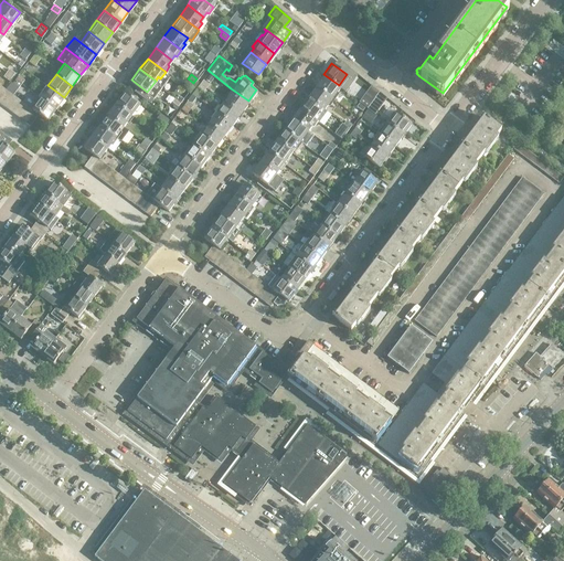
[(339,85),(323,74),(316,85),(333,98),(338,92),(336,90),(339,85)]
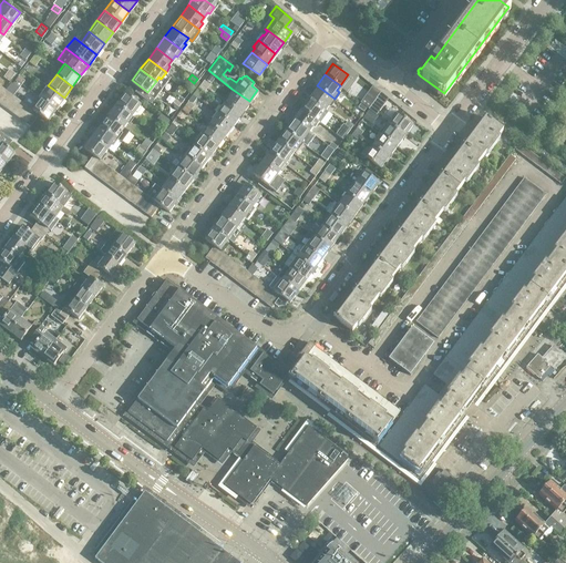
[(64,98),(48,85),(40,96),(57,109),(64,98)]
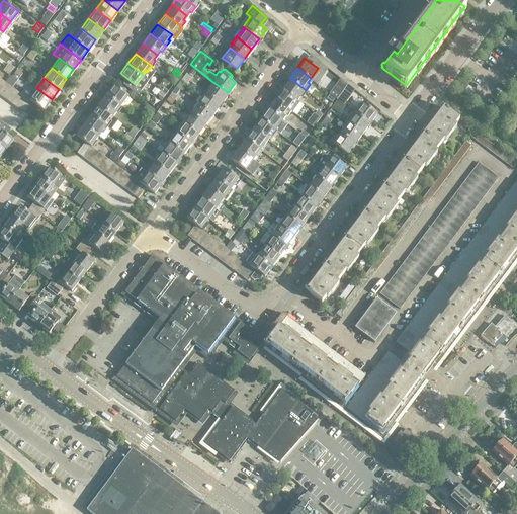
[(306,90),(289,78),(281,87),(295,98),(299,93),(302,95),(306,90)]
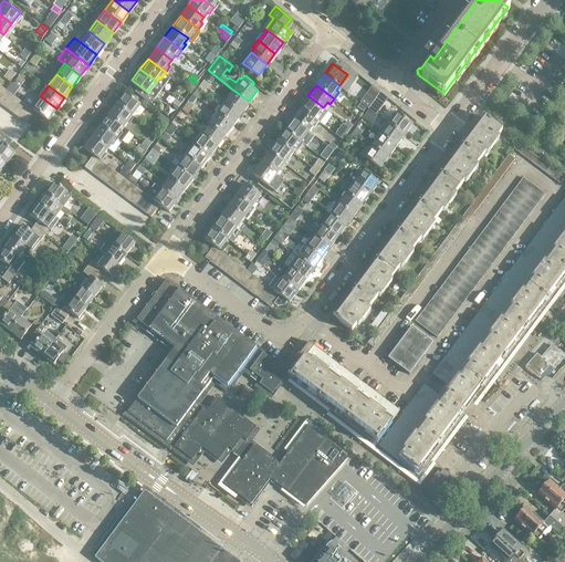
[(8,89),(0,100),(0,102),(4,104),(12,93),(8,89)]
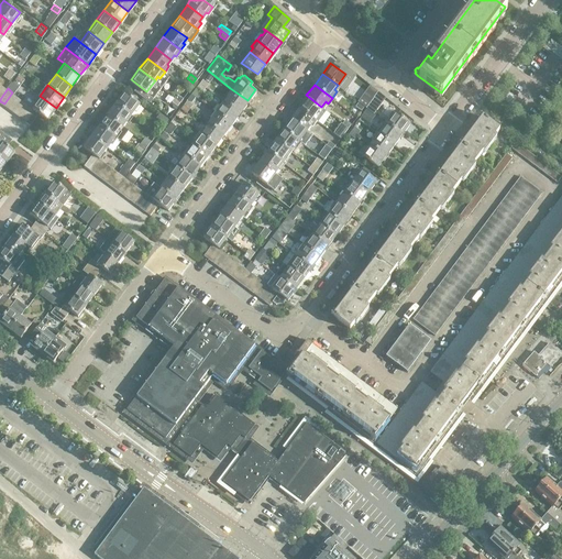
[(248,100),(230,88),(226,94),(227,95),(223,99),(240,111),(248,100)]
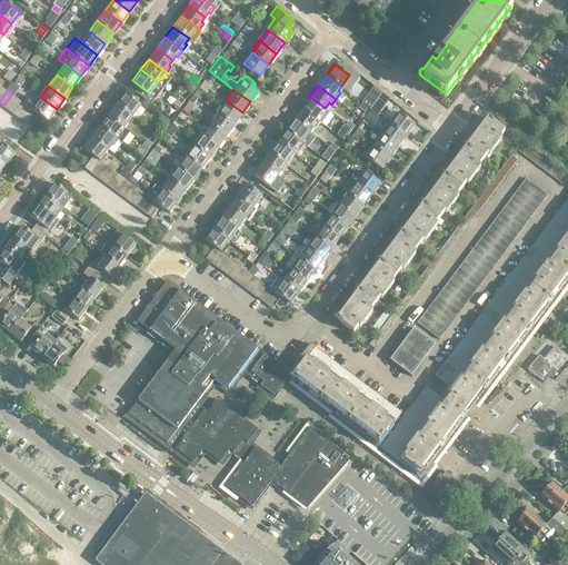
[(360,100),(367,105),(369,107),(377,112),(385,101),(377,96),(378,95),(369,89),(360,100)]
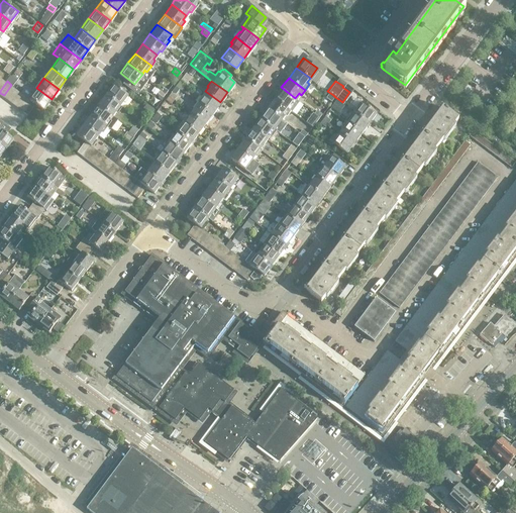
[(113,83),(105,93),(120,104),(127,94),(113,83)]
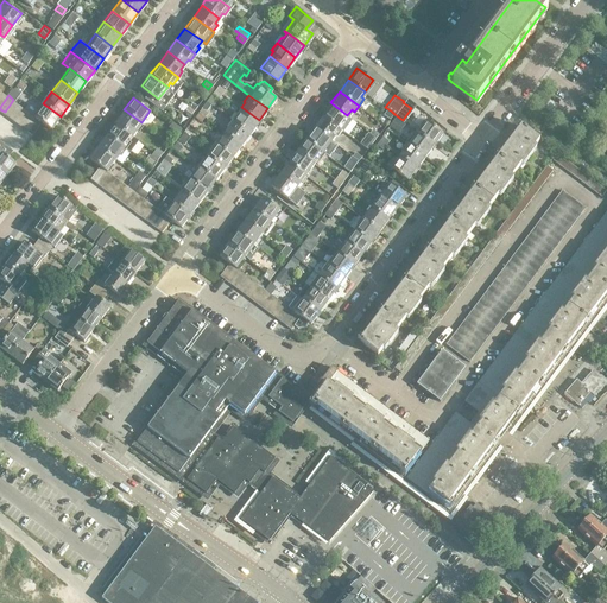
[(13,100),(5,112),(10,116),(19,103),(13,100)]
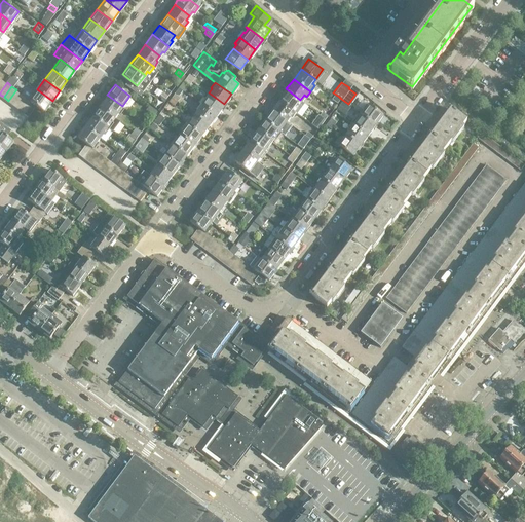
[(159,92),(165,97),(169,92),(162,88),(159,92)]
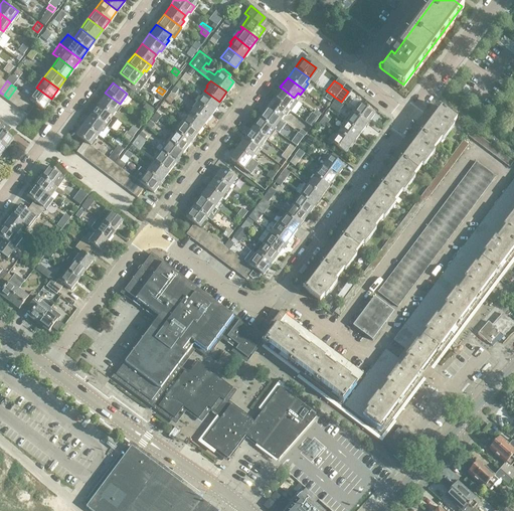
[(294,98),(280,87),(273,97),(289,109),(294,104),(291,102),(294,98)]
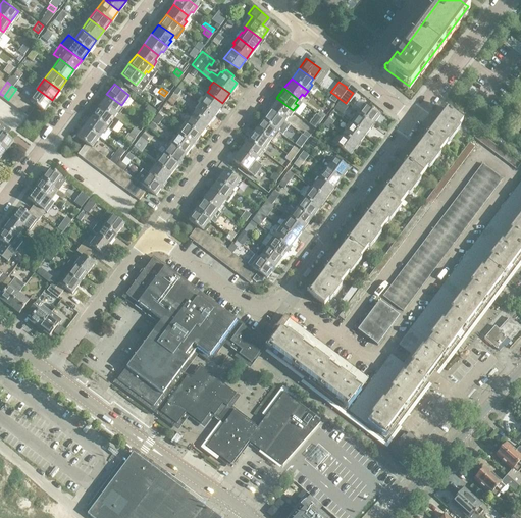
[(16,89),(8,100),(13,103),(21,93),(16,89)]
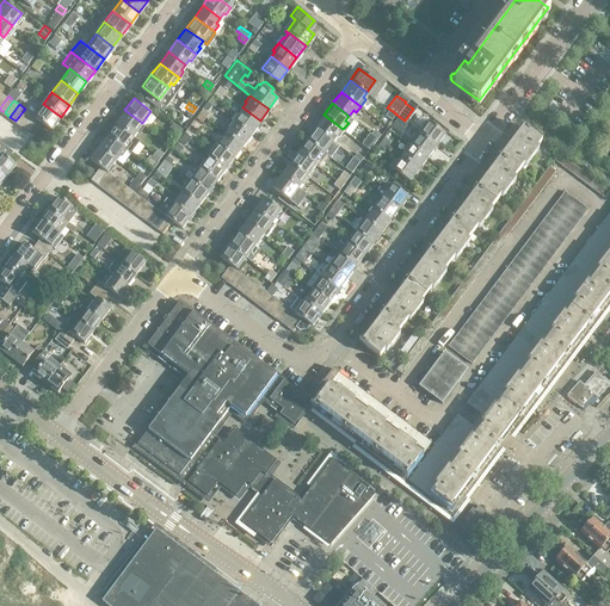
[(61,117),(43,104),(35,115),(36,116),(41,121),(51,129),(61,117)]
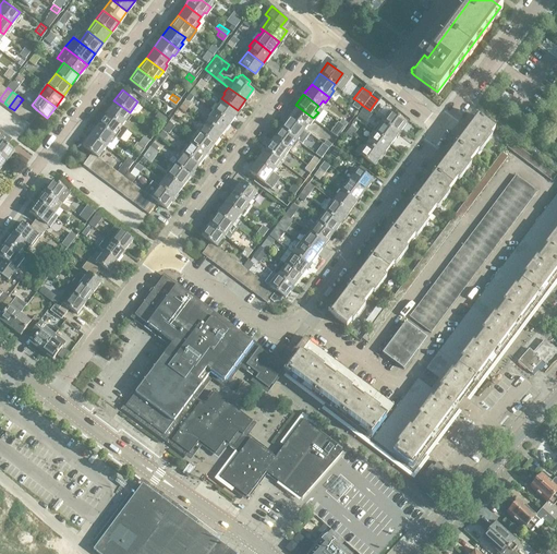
[(238,110),(221,98),(218,103),(217,101),(213,107),(230,120),(238,110)]
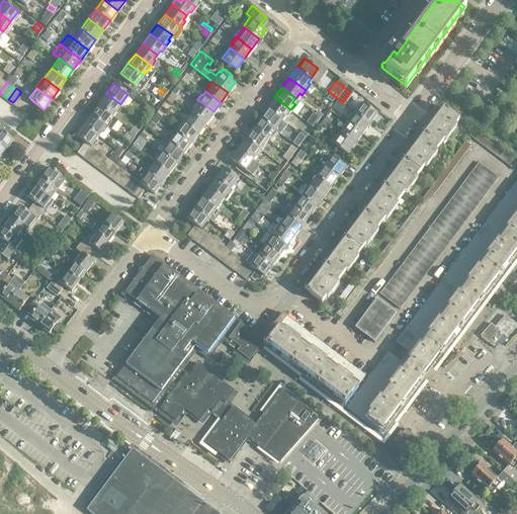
[(25,95),(21,92),(13,102),(17,106),(25,95)]
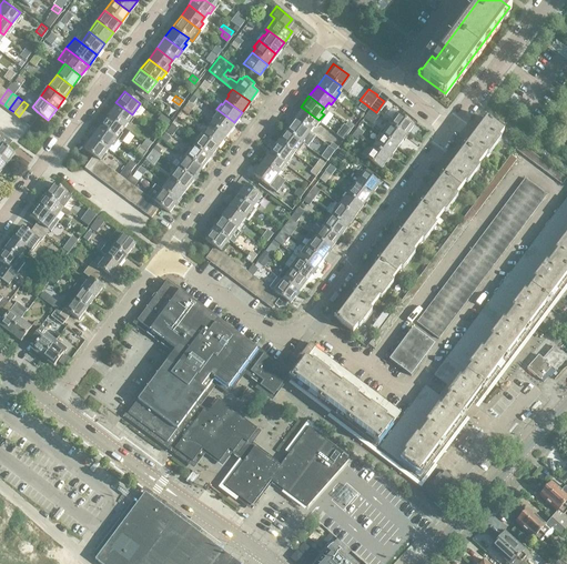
[(132,114),(115,102),(108,113),(123,126),(127,120),(129,122),(133,116),(132,114)]
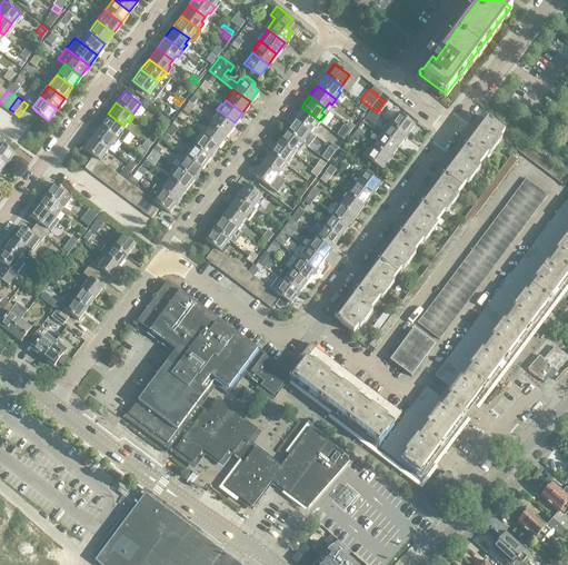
[(28,105),(19,117),(25,120),(33,108),(32,107),(28,105)]
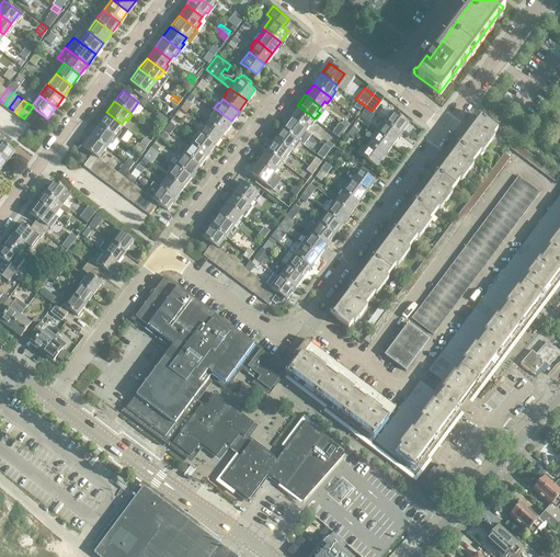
[(385,104),(379,110),(387,115),(384,121),(399,133),(408,122),(391,110),(385,104)]
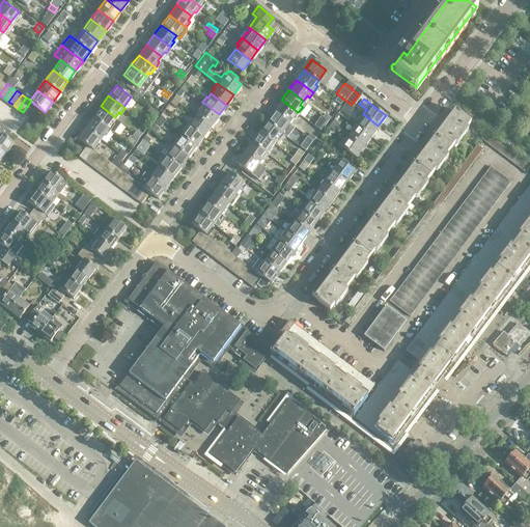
[(298,112),(281,100),(274,110),(288,120),(291,116),(294,117),(298,112)]
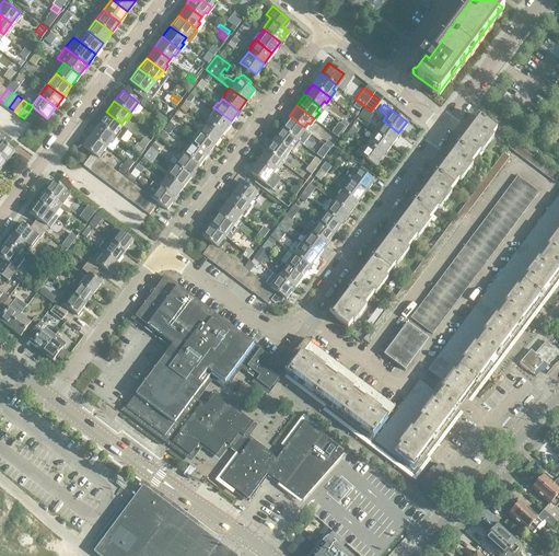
[(33,106),(24,118),(30,122),(37,111),(33,106)]
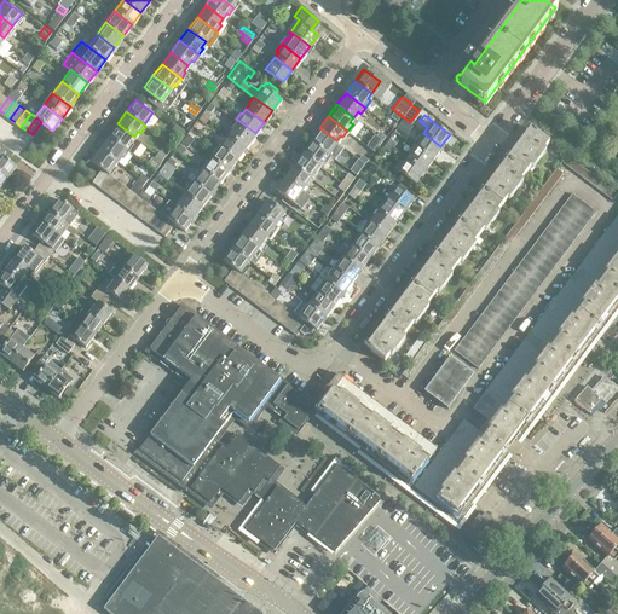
[(255,133),(236,119),(230,126),(232,128),(229,133),(246,145),(255,133)]
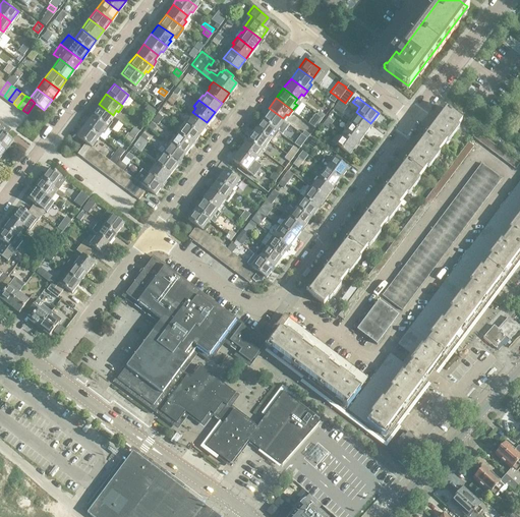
[(118,118),(113,115),(99,104),(92,114),(108,125),(111,128),(118,118)]
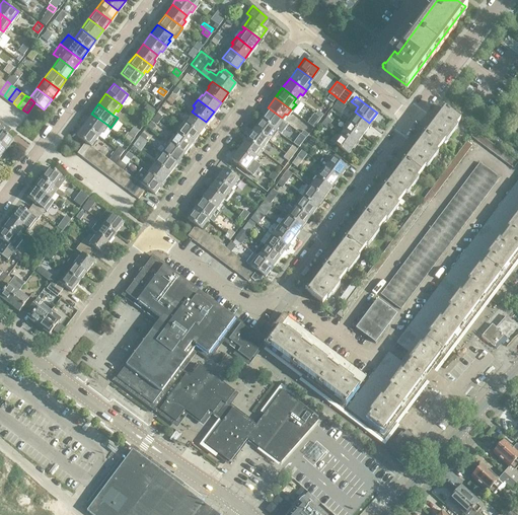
[(154,107),(148,103),(145,107),(151,112),(154,107)]
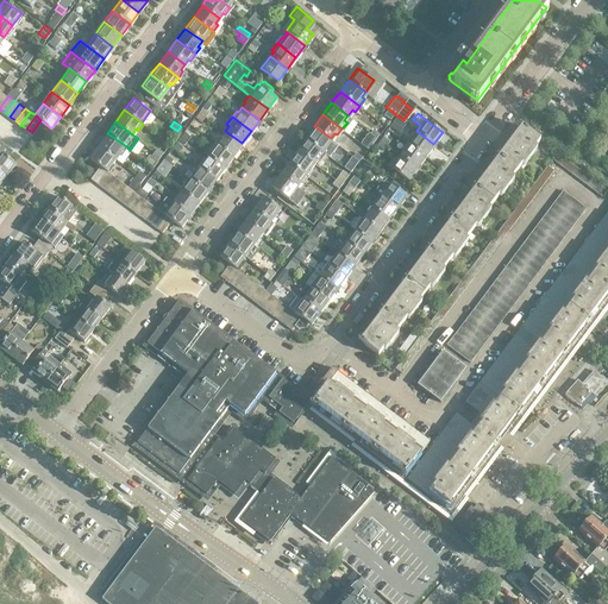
[(521,124),(358,339),(376,353),(387,340),(389,341),(393,335),(390,334),(409,309),(412,310),(415,306),(414,303),(433,278),(436,281),(439,275),(437,272),(456,247),(458,249),(463,244),(461,241),(480,216),(482,218),(486,213),(484,211),(502,186),(505,188),(509,182),(507,180),(526,156),(527,157),(532,151),(530,150),(539,137),(521,124)]
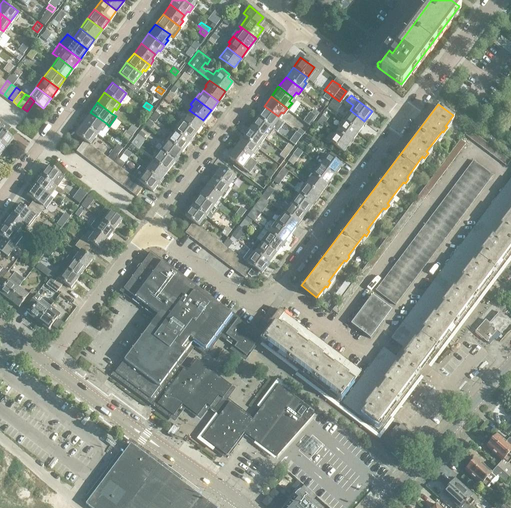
[(278,116),(264,106),(257,116),(273,128),(277,122),(275,120),(278,116)]
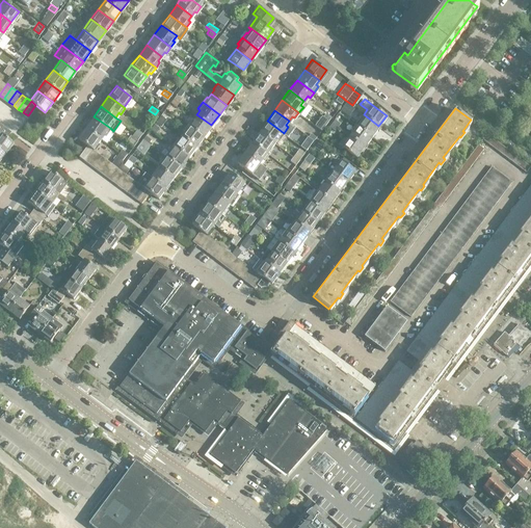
[(211,125),(196,114),(193,119),(191,117),(187,123),(204,135),(211,125)]
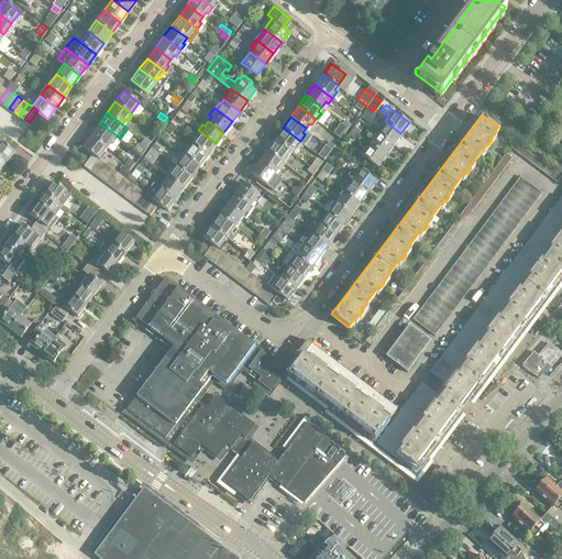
[(361,125),(355,121),(348,132),(353,136),(361,125)]
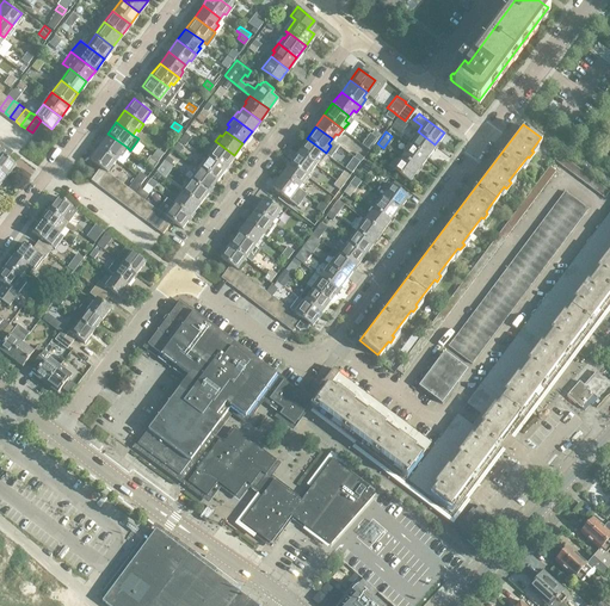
[(418,131),(414,136),(410,142),(426,155),(435,144),(418,131)]
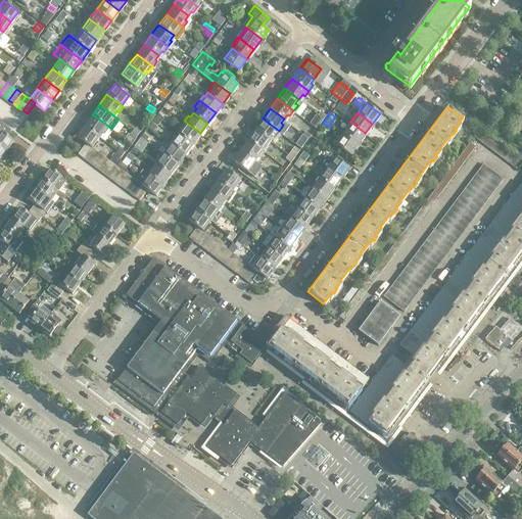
[(108,126),(92,114),(84,124),(99,135),(102,131),(103,132),(108,126)]
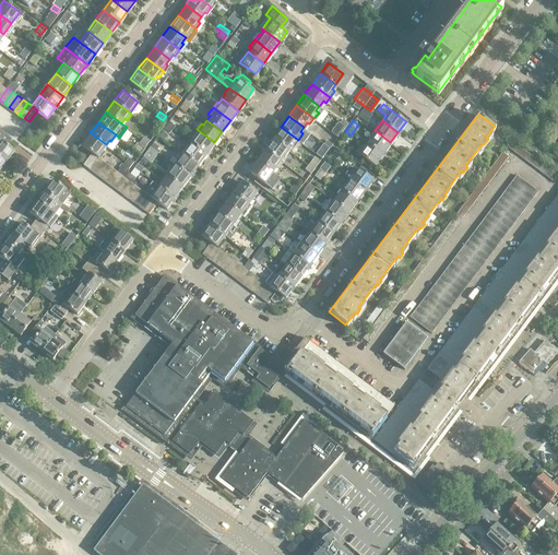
[(298,140),(281,127),(272,137),(287,149),(291,143),(294,145),(298,140)]
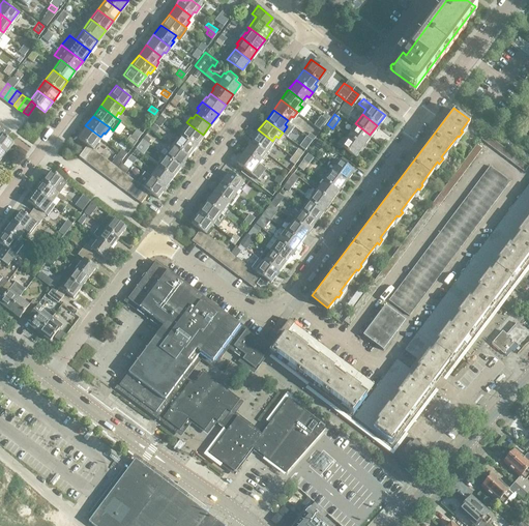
[(10,128),(0,121),(0,147),(5,150),(12,141),(5,135),(10,128)]
